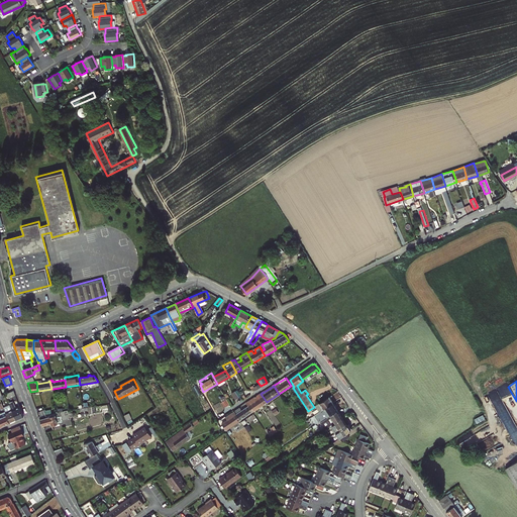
[(259,395),(247,403),(248,406),(252,412),(253,412),(267,402),(261,394),(259,395)]
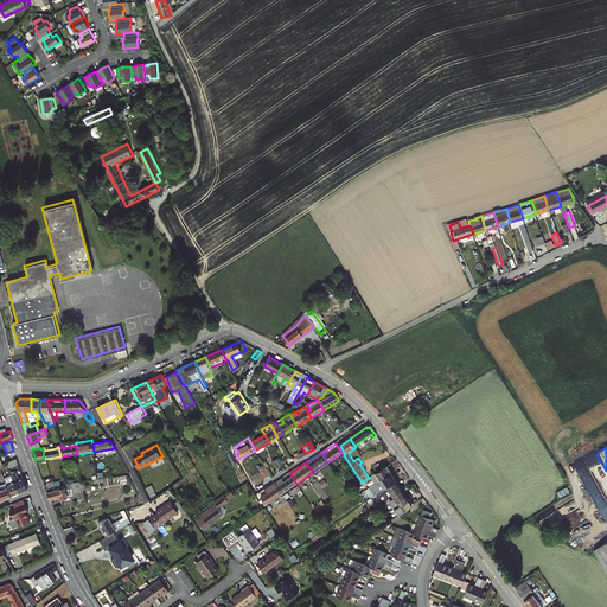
[(391,473),(387,466),(369,478),(370,481),(372,479),(376,484),(391,473)]
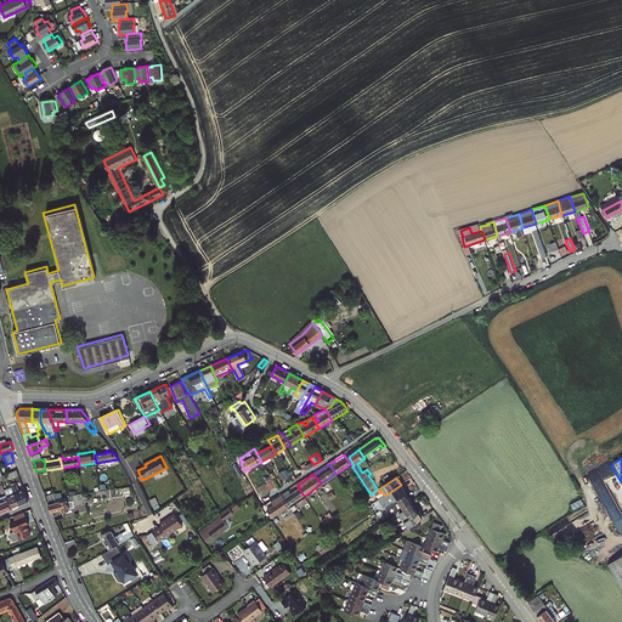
[(16,485),(12,486),(21,505),(28,502),(28,501),(24,490),(20,491),(17,484),(16,485)]
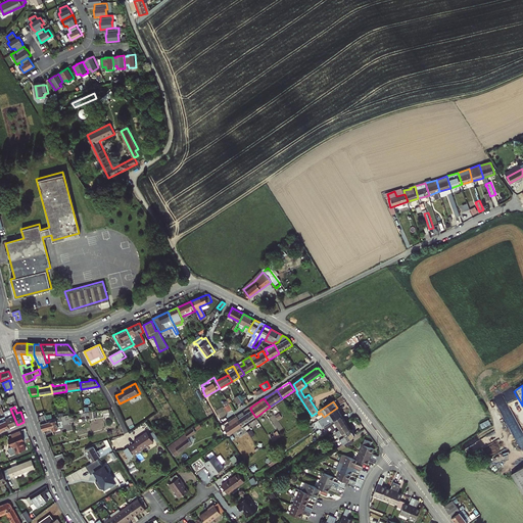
[(337,408),(324,417),(323,417),(325,421),(321,424),(321,425),(319,426),(321,429),(329,423),(331,422),(332,423),(335,421),(335,420),(339,417),(342,415),(337,408)]
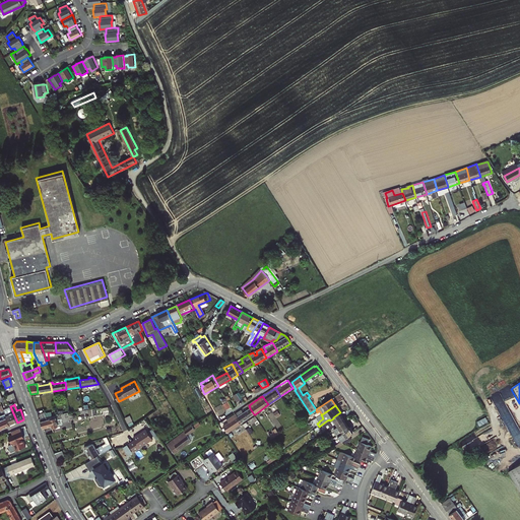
[(5,413),(5,414),(10,426),(17,423),(10,406),(3,409),(4,410),(5,413)]
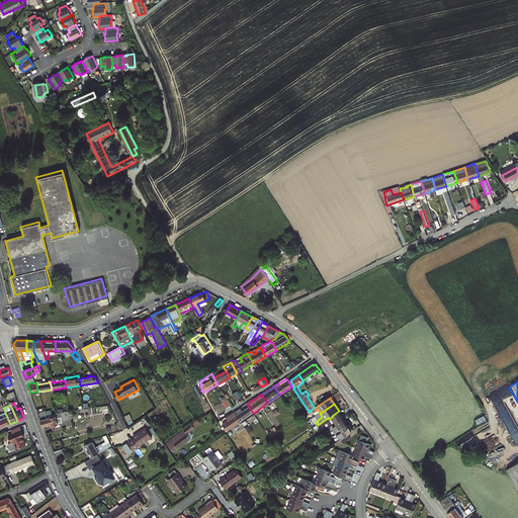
[(242,411),(241,409),(236,412),(241,421),(253,413),(249,407),(242,411)]
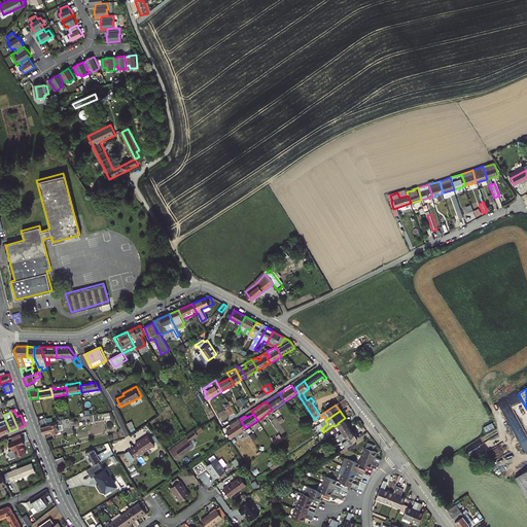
[(75,424),(74,418),(71,419),(71,421),(67,422),(68,427),(71,427),(71,425),(75,424)]
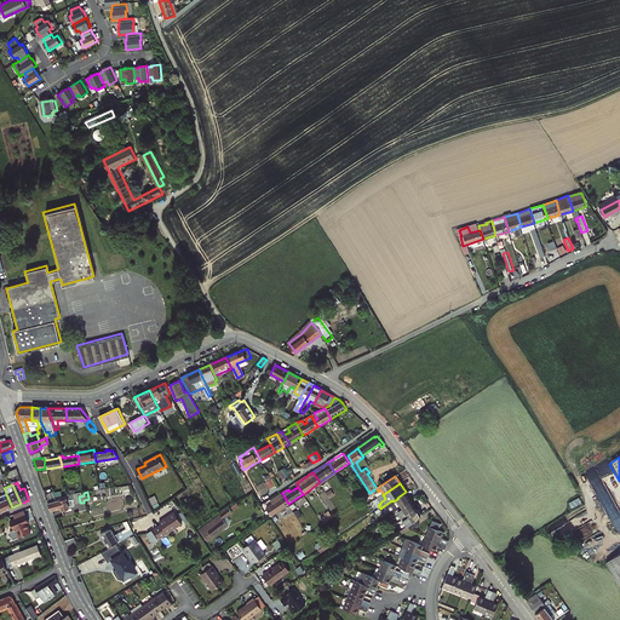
[(392,500),(390,501),(396,512),(403,507),(403,506),(411,500),(406,492),(402,494),(397,498),(397,499),(394,501),(392,500)]
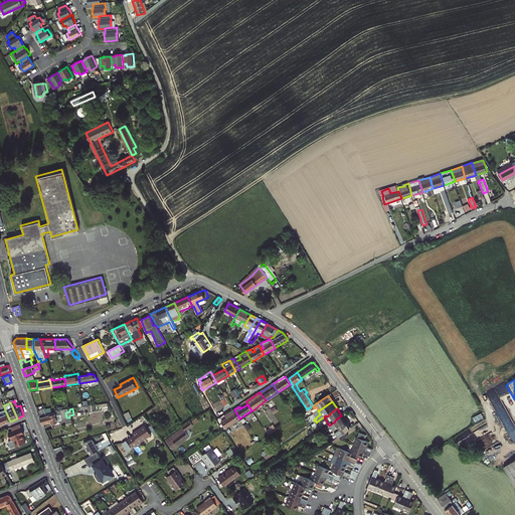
[(10,421),(5,410),(1,412),(0,409),(0,418),(2,424),(10,421)]
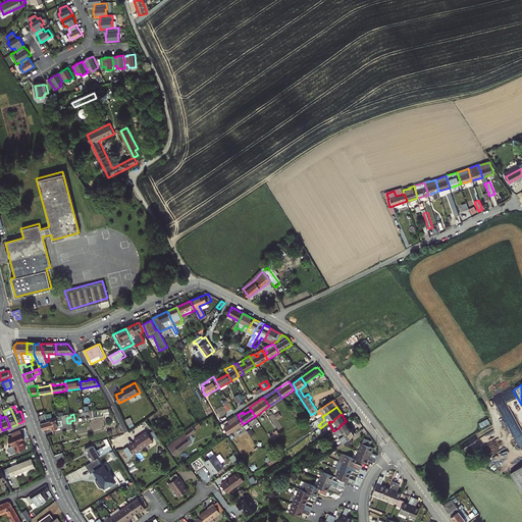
[(52,418),(47,419),(40,420),(43,429),(52,427),(53,429),(63,427),(62,425),(67,423),(66,418),(70,417),(70,415),(67,415),(59,417),(57,417),(57,418),(59,418),(59,421),(57,421),(56,419),(53,420),(53,418),(52,418)]
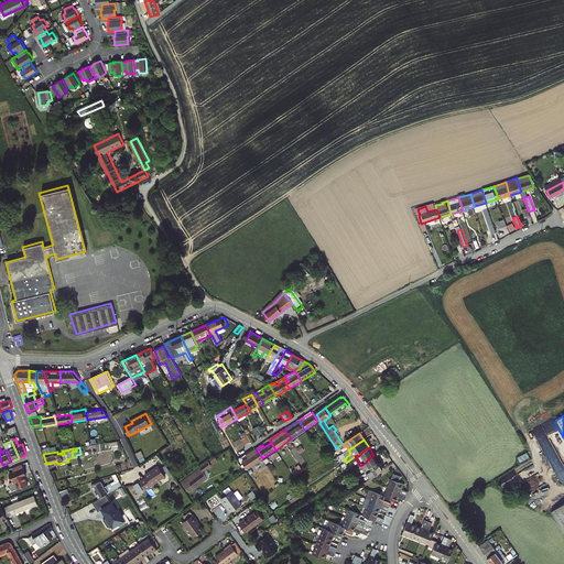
[(257,448),(241,458),(243,462),(242,463),(247,469),(262,458),(257,448)]
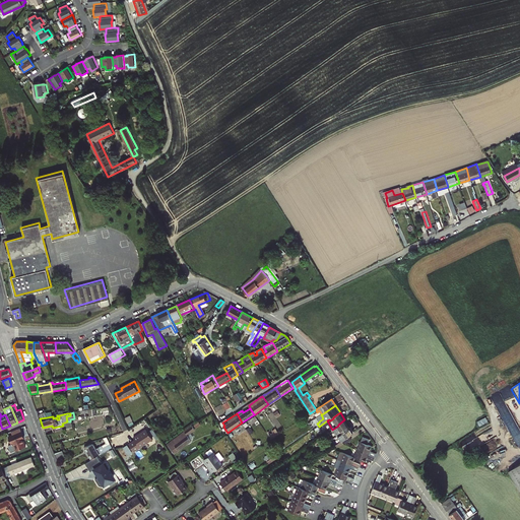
[(338,425),(338,426),(332,430),(336,437),(338,435),(342,441),(353,433),(344,419),(338,425)]
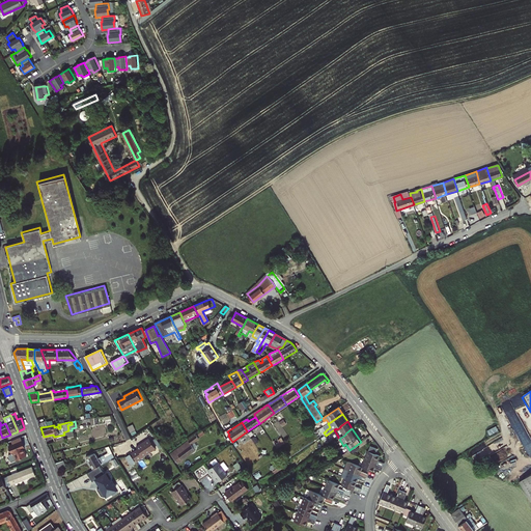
[(522,439),(530,457),(530,456),(530,438),(530,436),(522,439)]
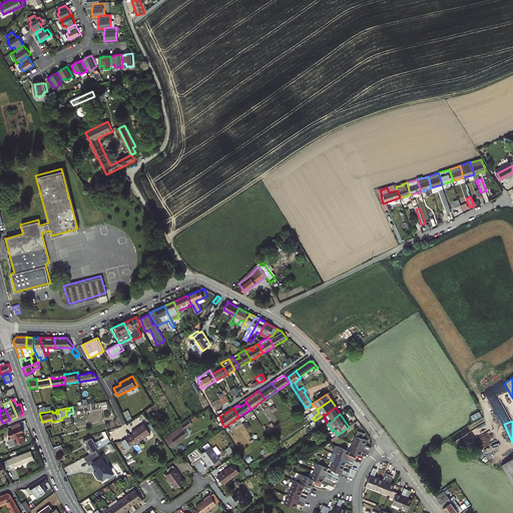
[(268,432),(276,428),(273,422),(265,426),(268,432)]
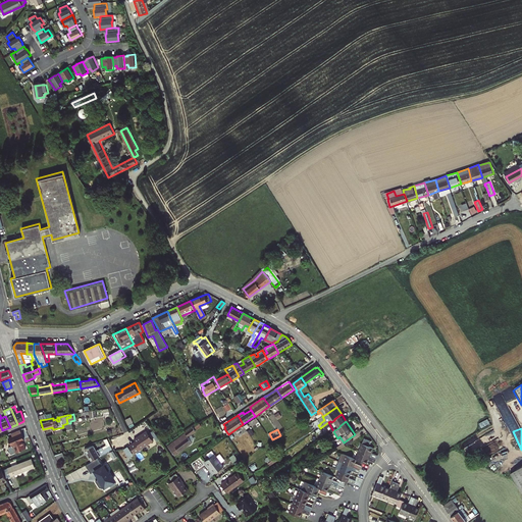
[(129,446),(134,453),(153,440),(147,430),(134,439),(136,441),(129,446)]
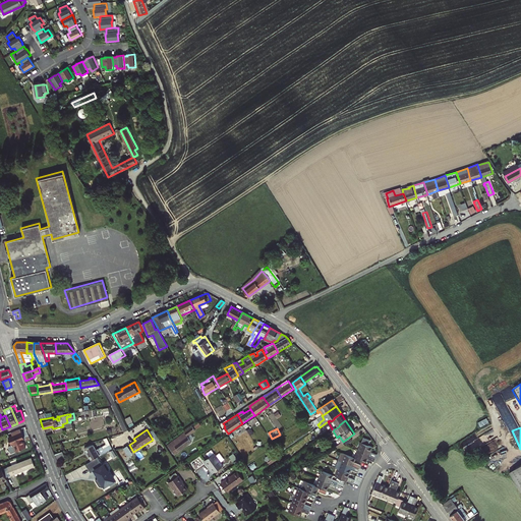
[(14,452),(25,449),(22,441),(23,440),(21,432),(8,438),(10,445),(12,444),(14,452)]
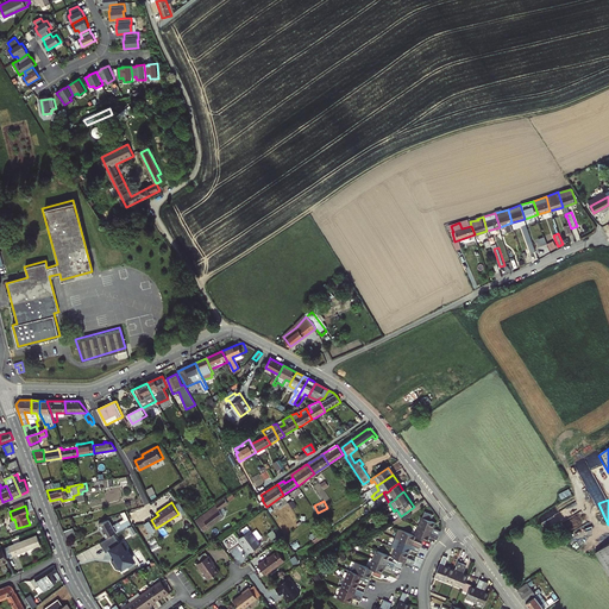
[(203,518),(199,520),(206,529),(227,514),(223,507),(206,519),(205,518),(203,519),(203,518)]
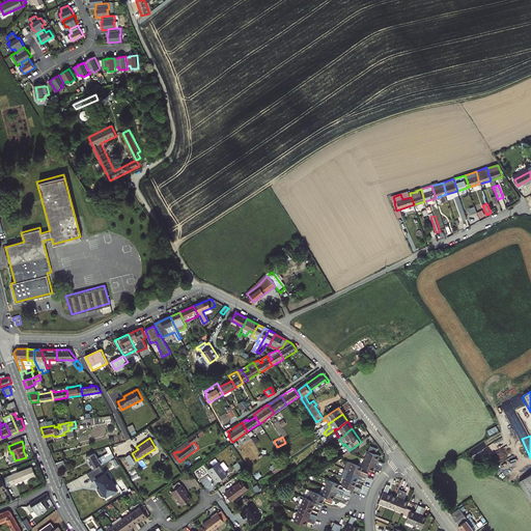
[(508,445),(492,453),(496,462),(509,455),(508,453),(511,452),(508,445)]
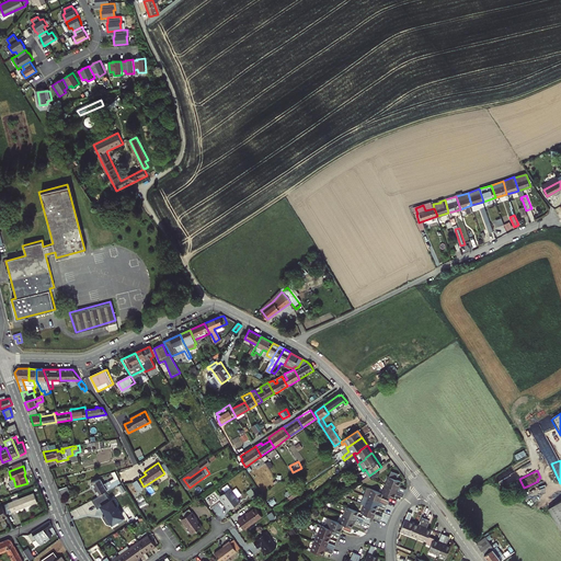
[(99,495),(122,482),(119,479),(112,483),(110,480),(103,483),(100,478),(92,482),(99,495)]
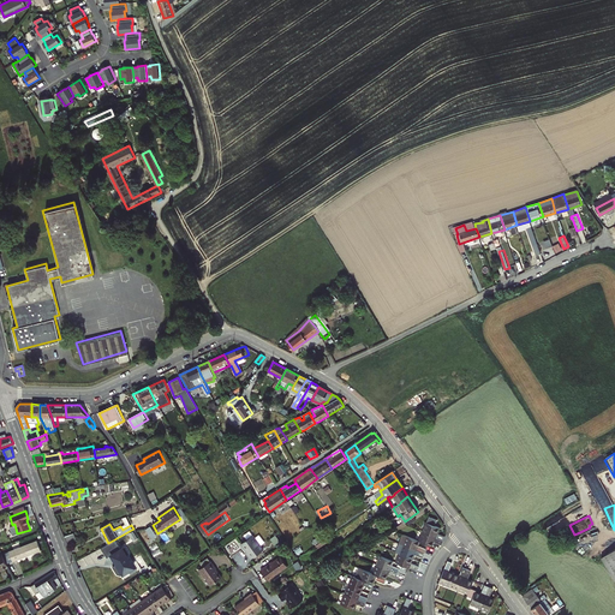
[(428,524),(424,533),(445,542),(446,537),(436,533),(439,527),(428,524)]
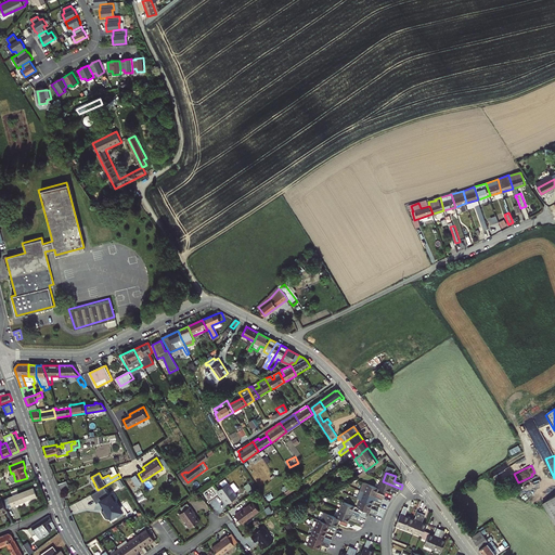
[(517,488),(521,494),(542,482),(539,476),(517,488)]
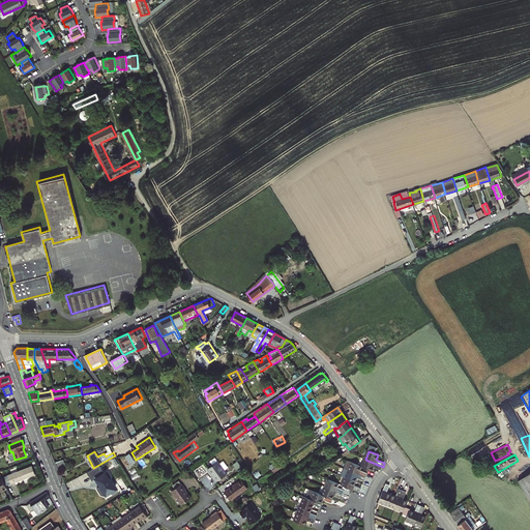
[(66,467),(64,460),(56,462),(59,469),(66,467)]
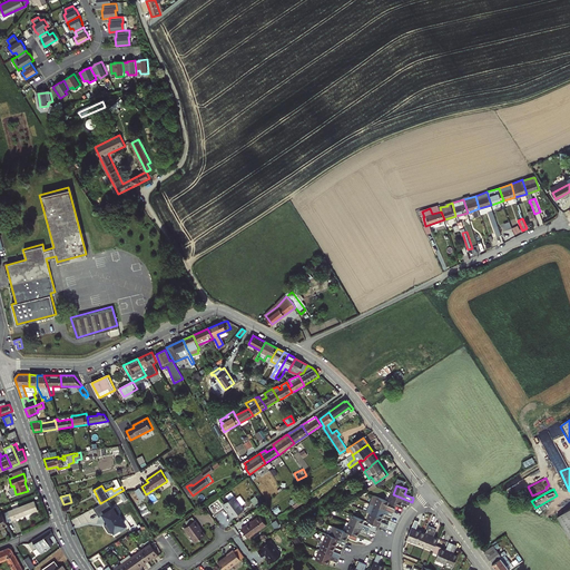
[(393,494),(389,502),(400,507),(402,502),(410,505),(412,502),(393,494)]
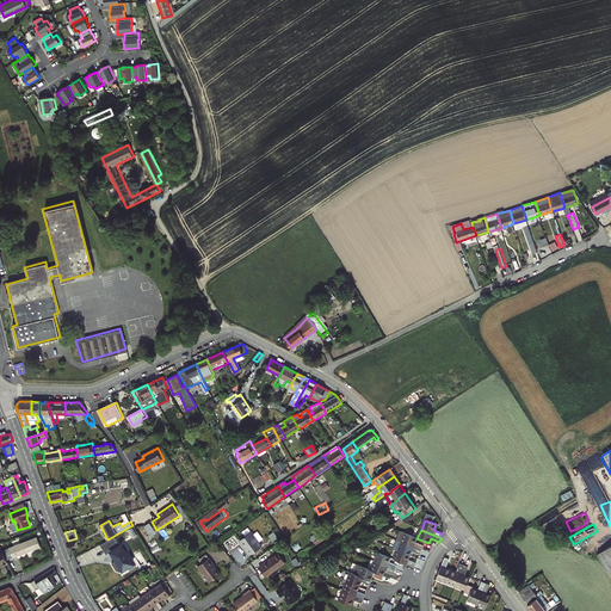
[(245,548),(250,555),(263,545),(252,531),(240,539),(246,548),(245,548)]
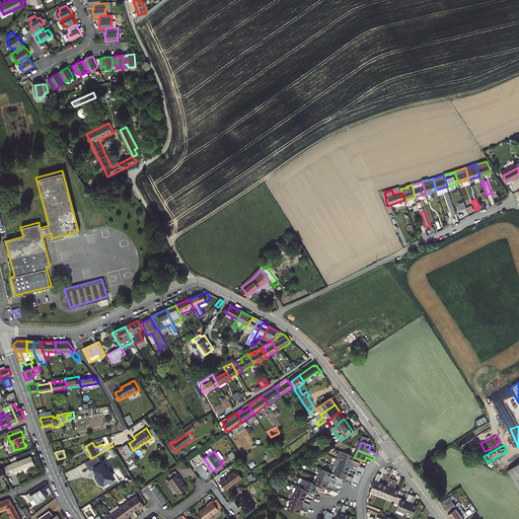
[(341,460),(358,467),(359,464),(352,461),(353,457),(341,452),(337,459),(341,460)]
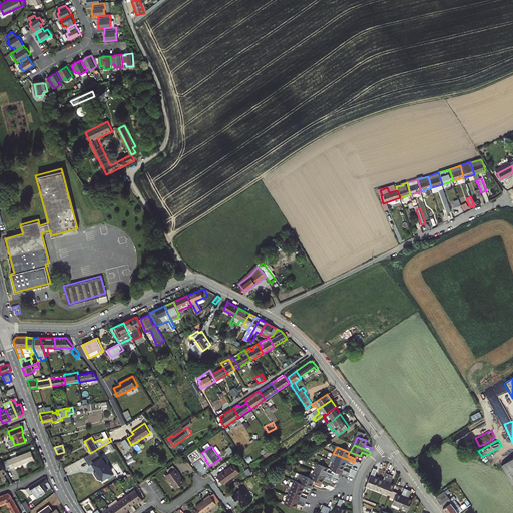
[(194,461),(201,456),(197,451),(190,455),(194,461)]
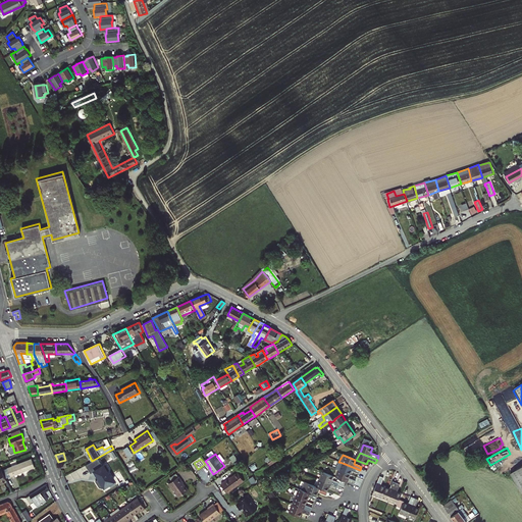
[(9,476),(34,468),(31,460),(6,468),(9,476)]
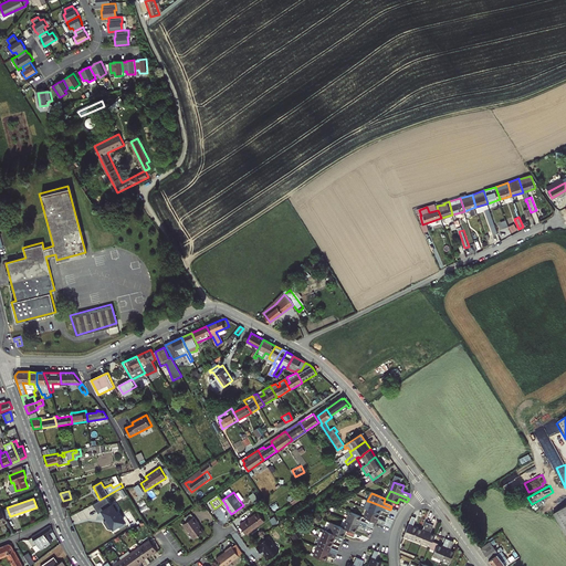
[(368,511),(378,515),(380,511),(388,514),(390,510),(371,502),(367,501),(364,509),(368,511)]
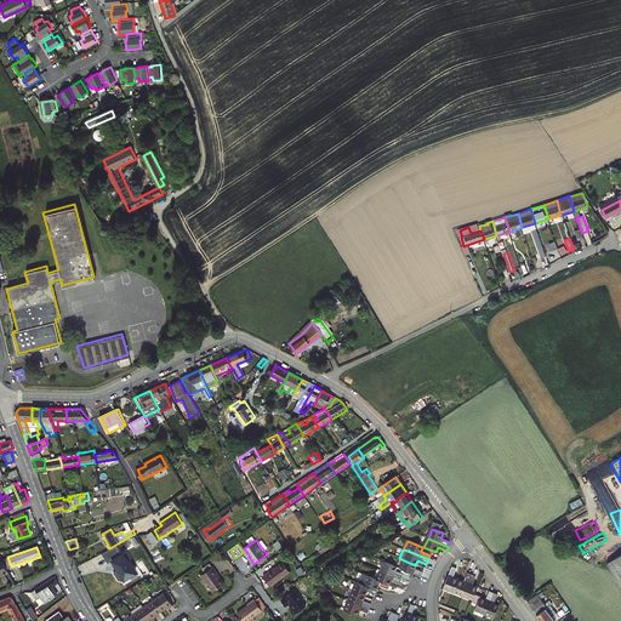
[(620,557),(608,565),(620,586),(620,557)]
